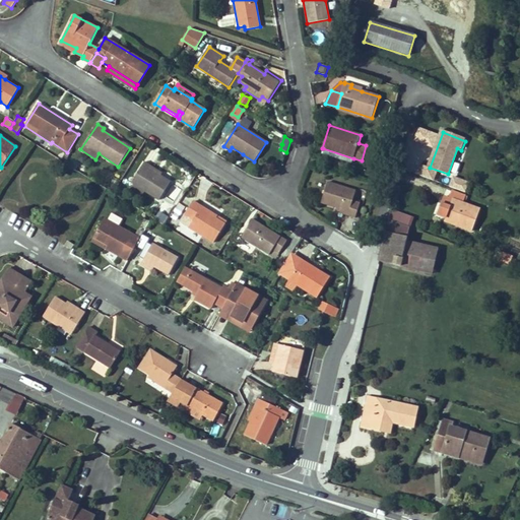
[(241,157),(243,154),(232,147),(230,150),(241,157)]
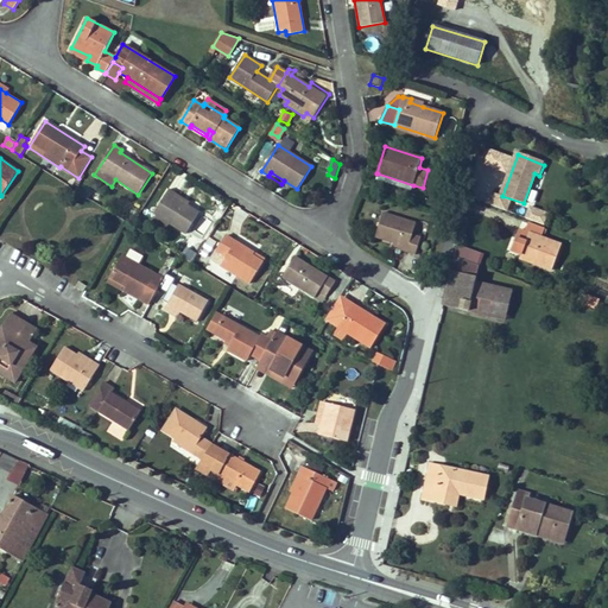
[(413,185),(378,173),(377,179),(412,191),(413,185)]
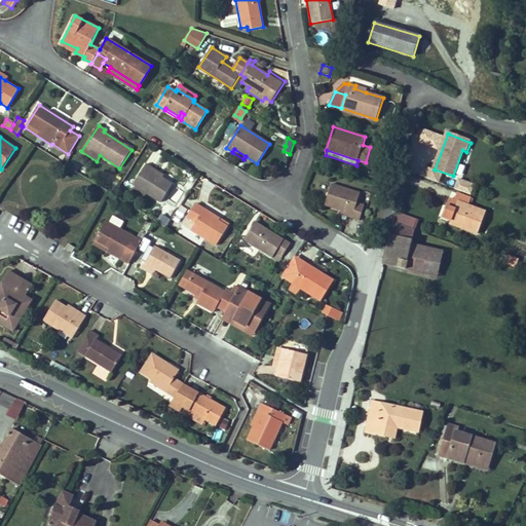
[(76,173),(78,170),(67,162),(68,160),(65,158),(63,162),(66,164),(64,168),(76,173)]
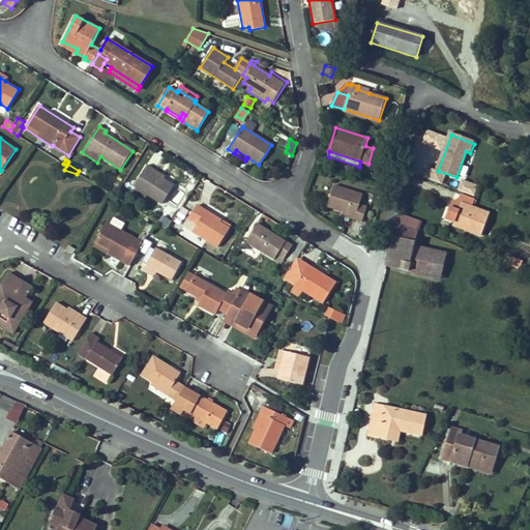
[(154,170),(147,166),(134,186),(137,188),(148,196),(162,204),(173,186),(164,179),(152,173),(154,170)]
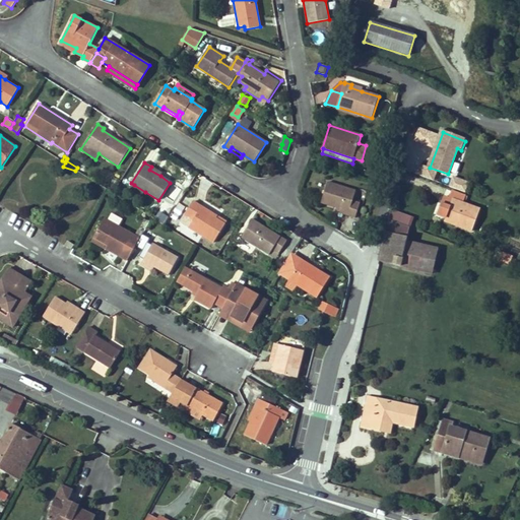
[(149,170),(160,176),(161,174),(151,167),(149,170)]
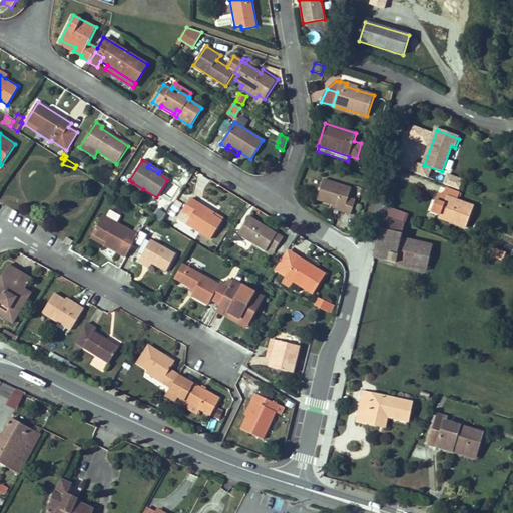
[(448,172),(443,183),(459,189),(464,178),(448,172)]
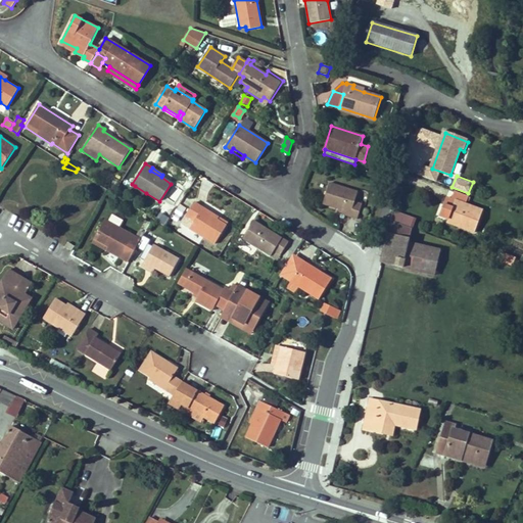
[(355,202),(359,192),(330,183),(324,204),(338,209),(351,212),(349,217),(358,220),(363,204),(355,202)]
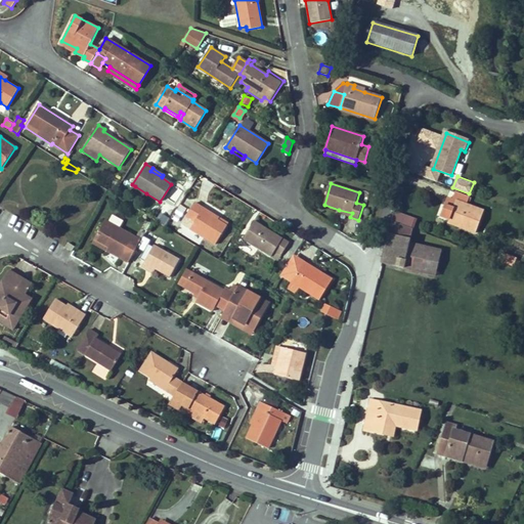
[(146,193),(135,186),(132,190),(143,199),(146,193)]
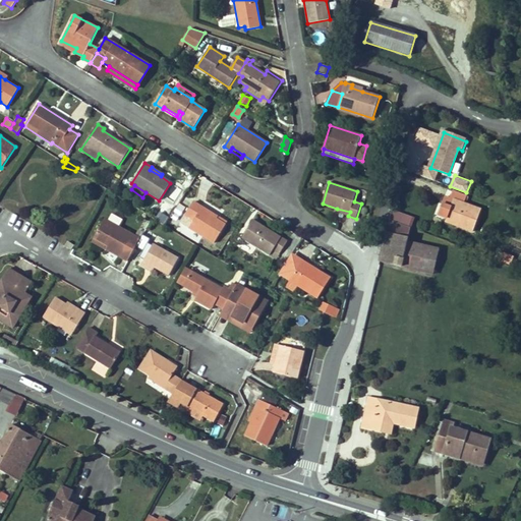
[(439,214),(447,218),(464,224),(463,227),(473,231),(481,210),(464,203),(467,195),(453,190),(450,198),(445,196),(439,214)]
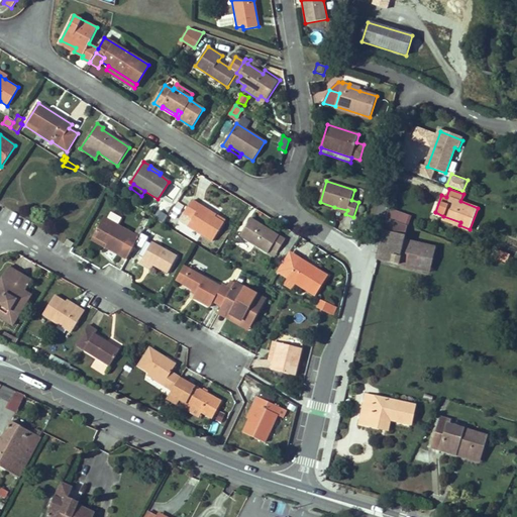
[(188,226),(212,241),(224,222),(215,217),(217,215),(192,200),(184,214),(192,219),(188,226)]
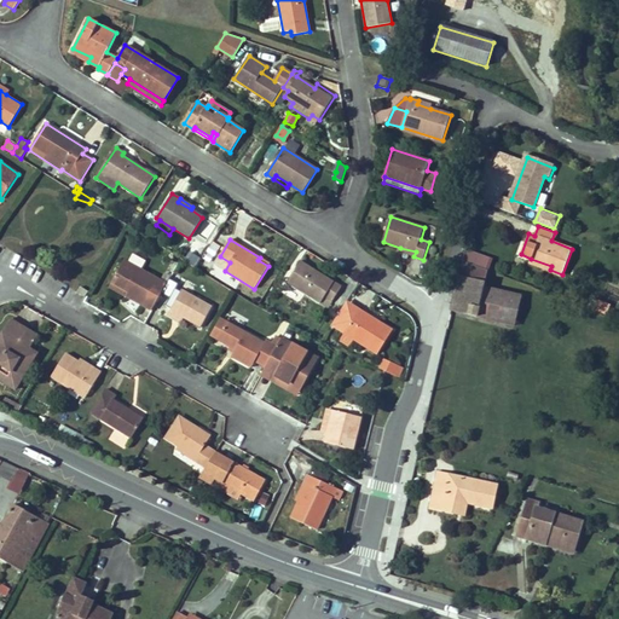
[(466,249),(463,260),(489,270),(490,259),(466,249)]
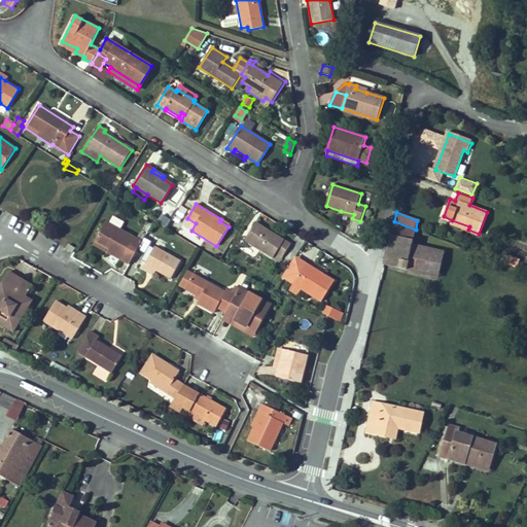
[(196,223),(187,218),(182,225),(191,231),(196,223)]
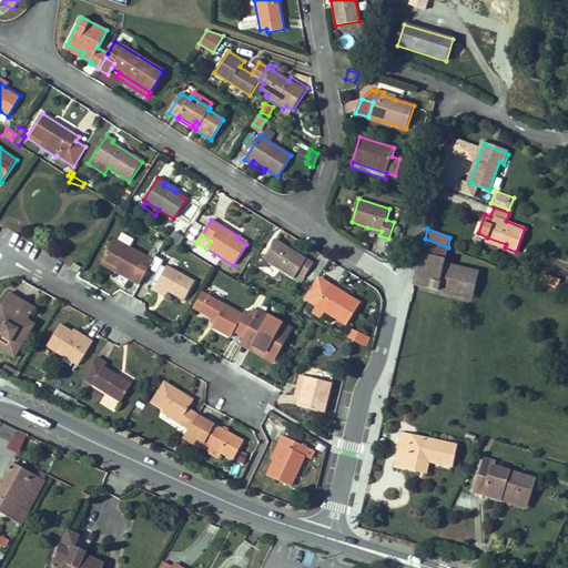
[(506,244),(487,237),(486,241),(505,247),(506,244)]
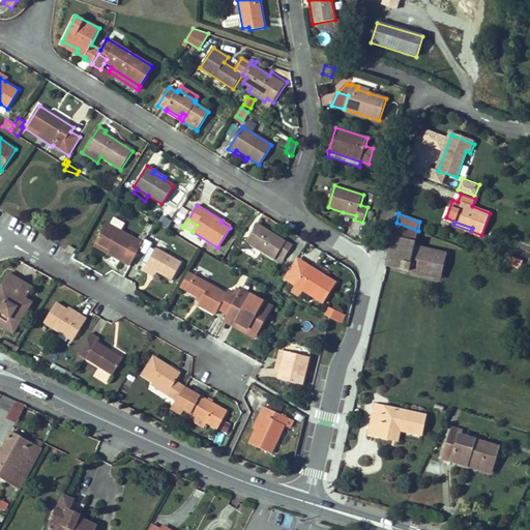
[(138,252),(143,243),(107,223),(95,242),(110,251),(108,254),(129,266),(138,252)]
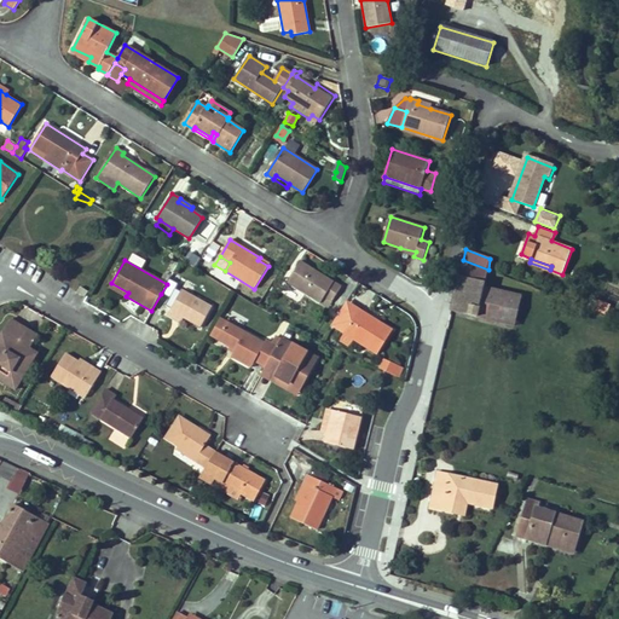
[(489,270),(463,260),(460,276),(485,282),(489,270)]
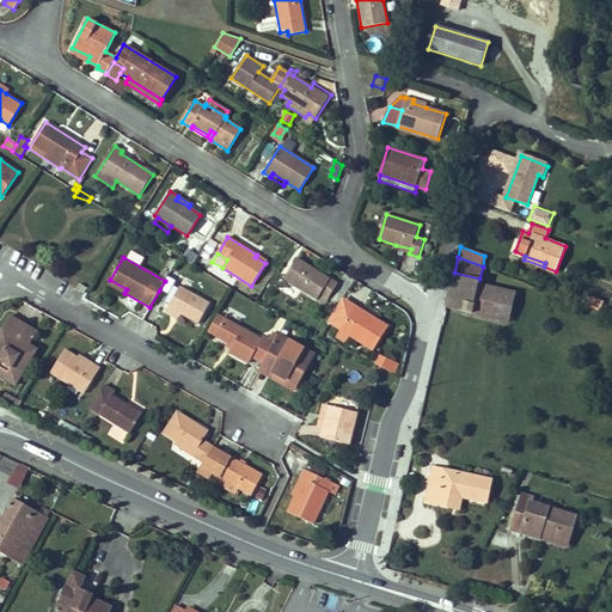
[(338,282),(298,258),(285,281),(317,300),(320,293),(329,298),(338,282)]
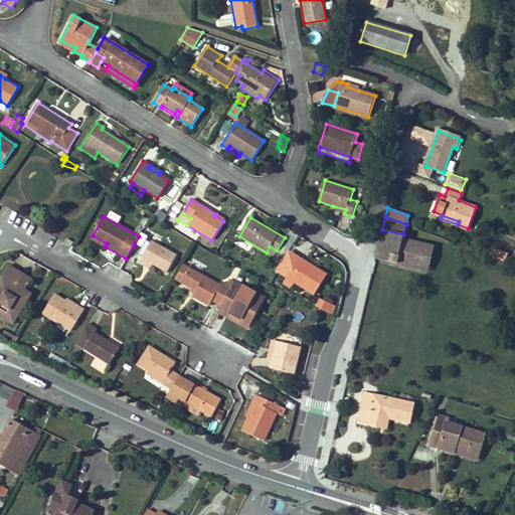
[(403,234),(382,229),(375,259),(397,264),(402,238),(403,234)]
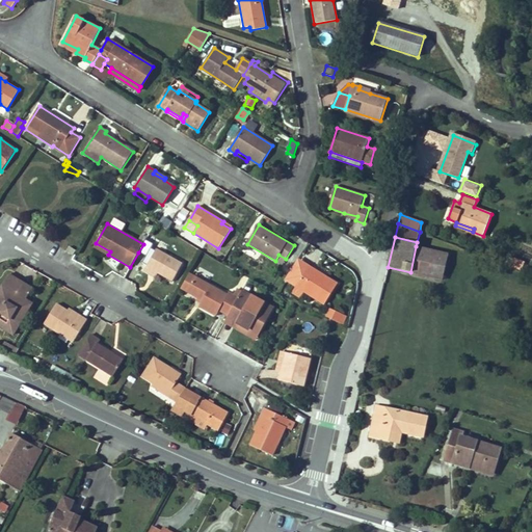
[(153,244),(145,240),(143,244),(138,253),(147,257),(153,244)]
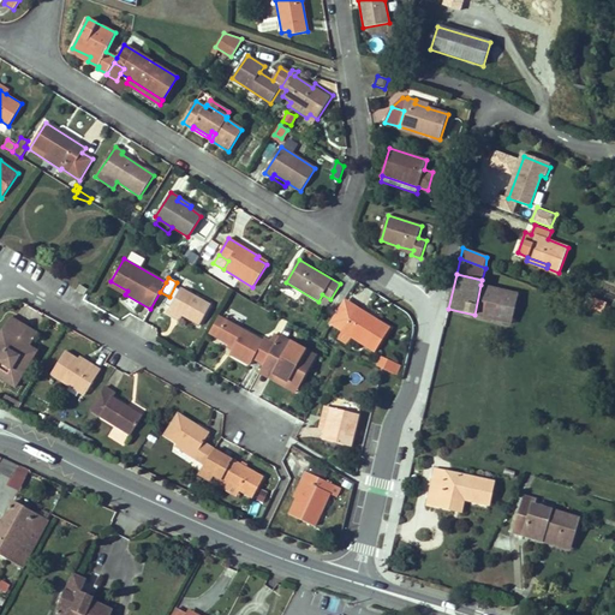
[(127,291),(111,281),(108,286),(125,294),(127,291)]
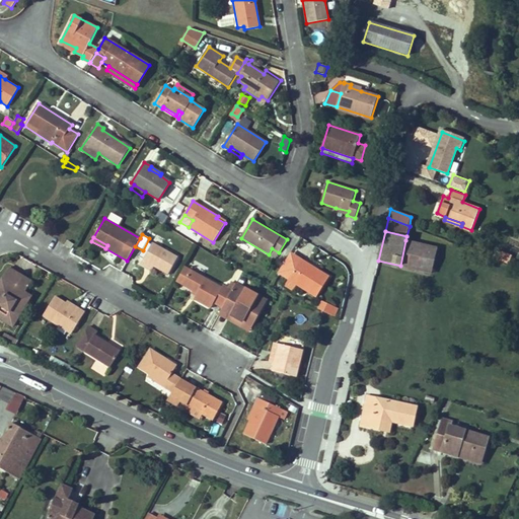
[(74,244),(67,240),(64,245),(71,249),(74,244)]
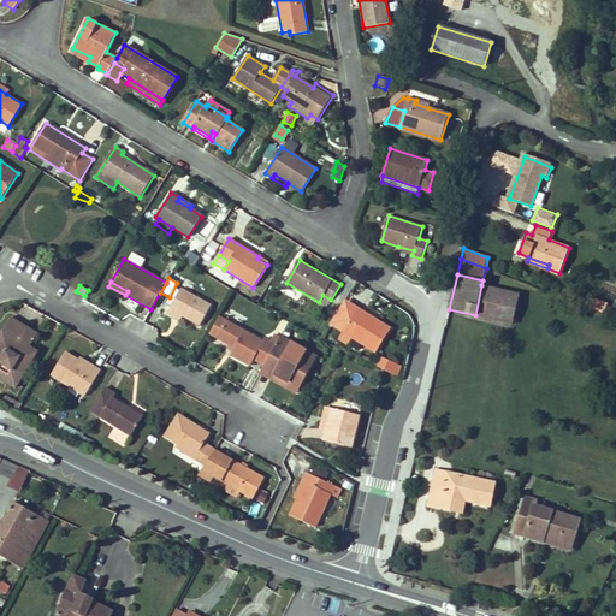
[(481,285),(475,315),(511,324),(519,295),(481,285)]
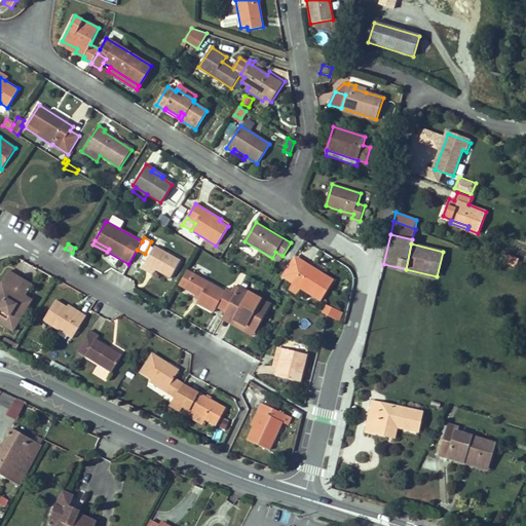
[(181,261),(154,247),(144,264),(155,270),(171,278),(181,261)]
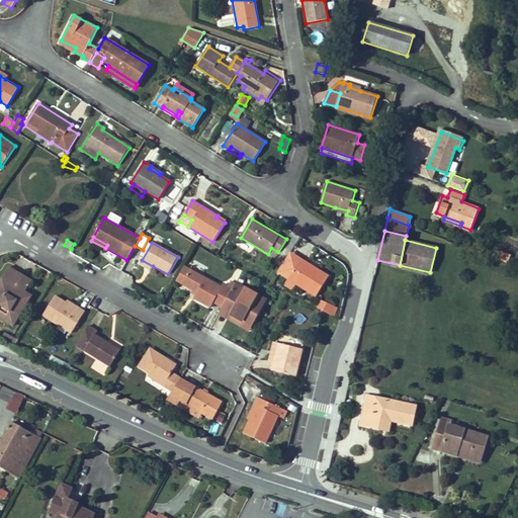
[(506,255),(496,251),(493,258),(503,262),(506,255)]
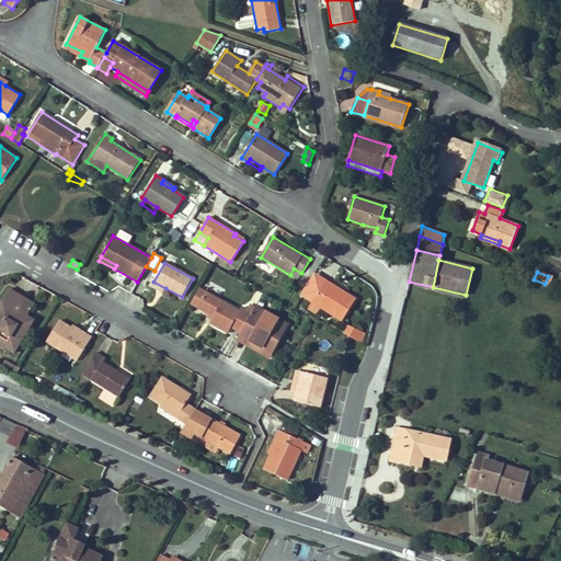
[(325,281),(315,273),(300,295),(312,302),(325,281)]
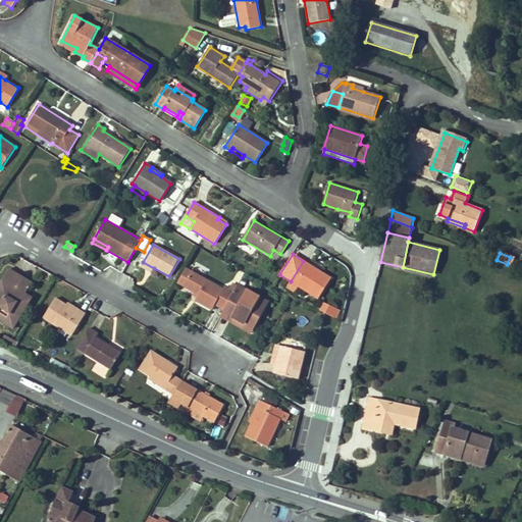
[(310,265),(303,261),(291,281),(299,286),(319,299),(331,278),(320,271),(319,273),(309,267),(310,265)]
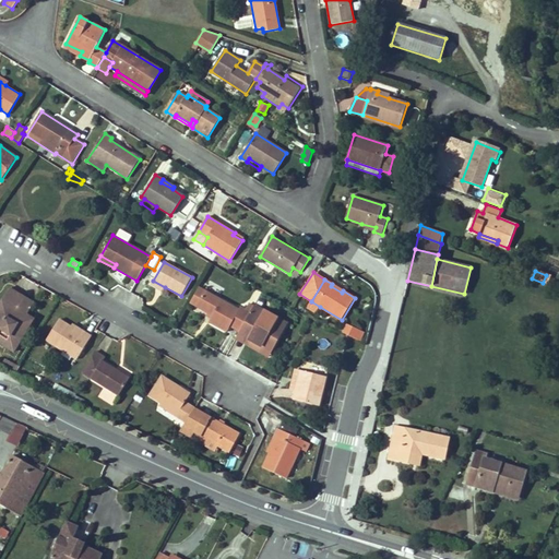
[(165,287),(153,281),(152,284),(164,290),(165,287)]
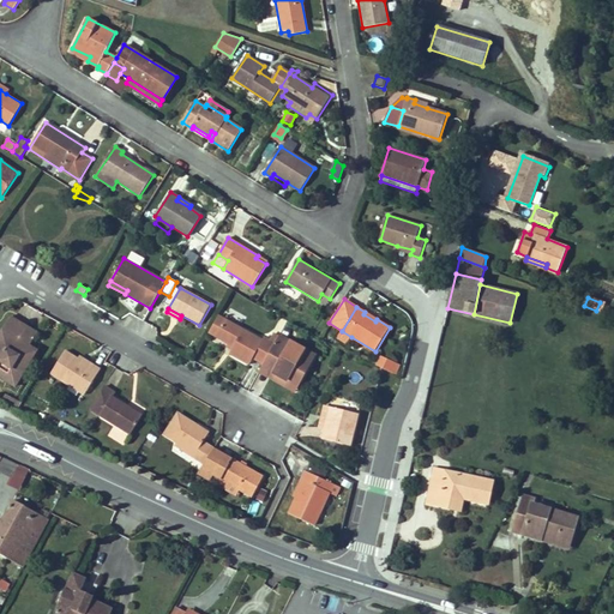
[(264,363),(280,336),(274,333),(270,341),(264,337),(263,339),(218,315),(209,333),(229,344),(234,347),(232,350),(229,354),(250,365),(253,359),(264,363)]
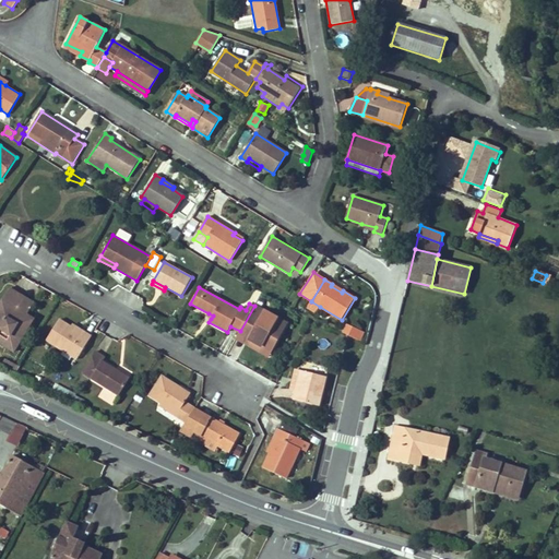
[(26,298),(10,289),(0,306),(0,343),(14,352),(34,320),(26,314),(19,310),(26,298)]
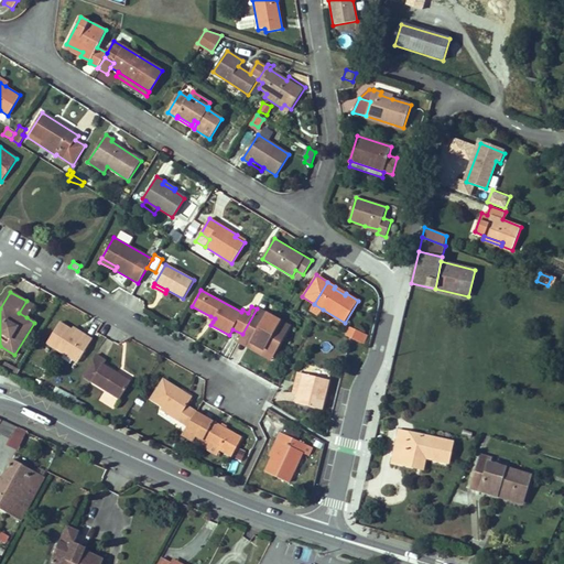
[(33,305),(26,301),(19,313),(26,317),(33,305)]
